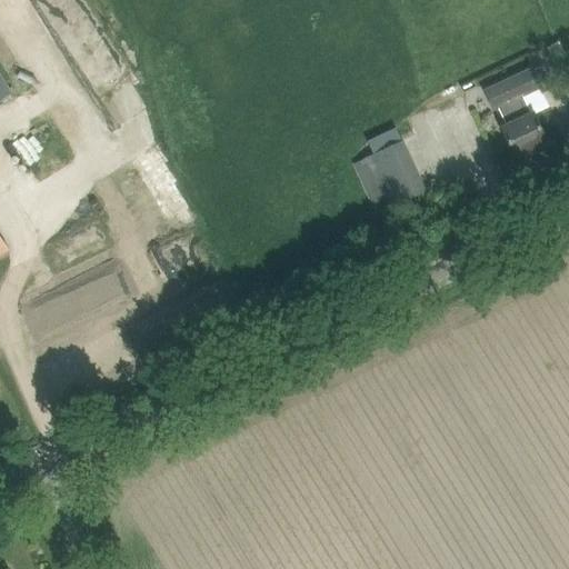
[(25,0),(0,0),(0,10),(25,1),(25,0)]
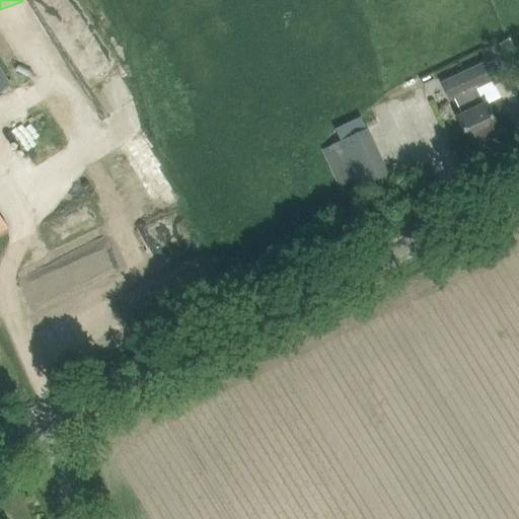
[(489,102),(488,103),(486,104),(478,88),(495,80),(486,61),(442,82),(451,101),(455,98),(463,115),(459,117),(471,143),(501,129),(489,102)]
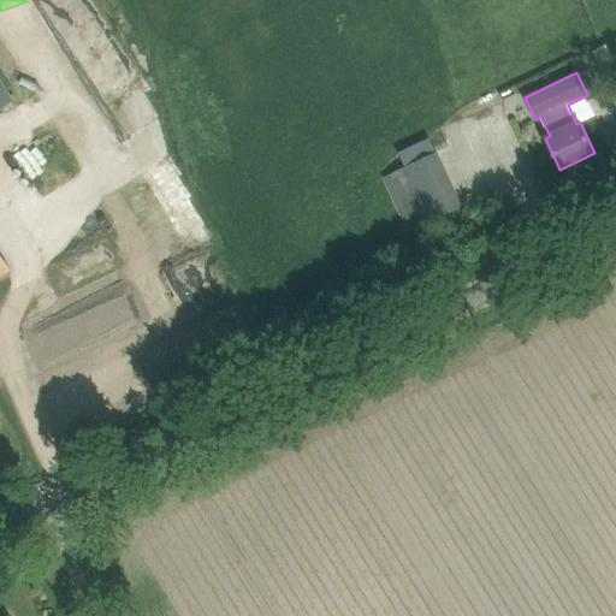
[(0,110),(15,101),(0,78),(0,110)]
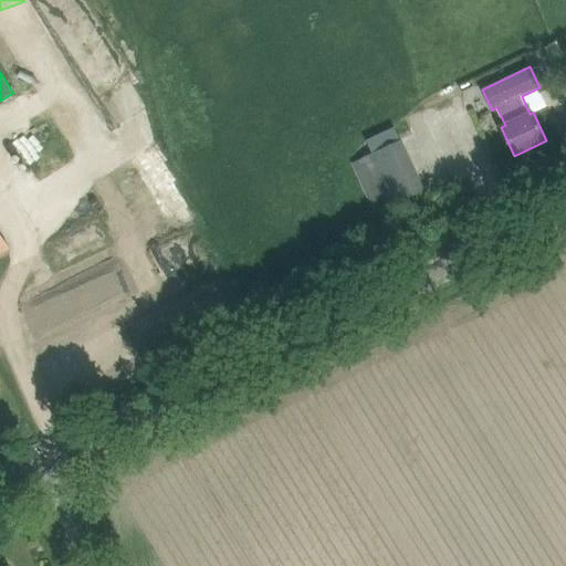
[(426,190),(416,170),(401,140),(397,142),(364,158),(378,188),(387,208),(426,190)]
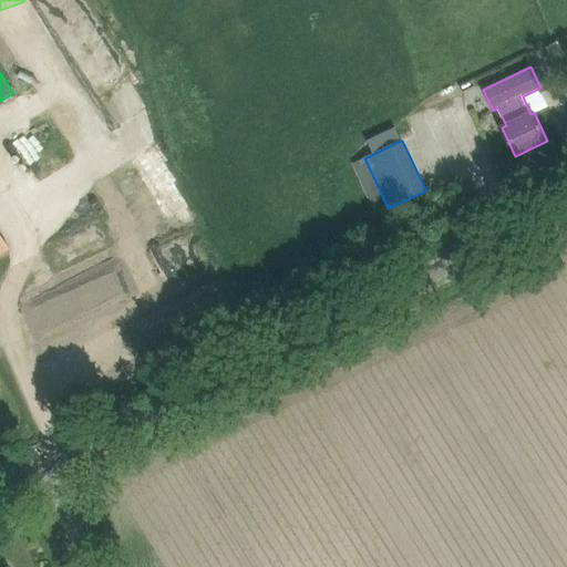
[(0,254),(9,248),(0,235),(0,254)]
